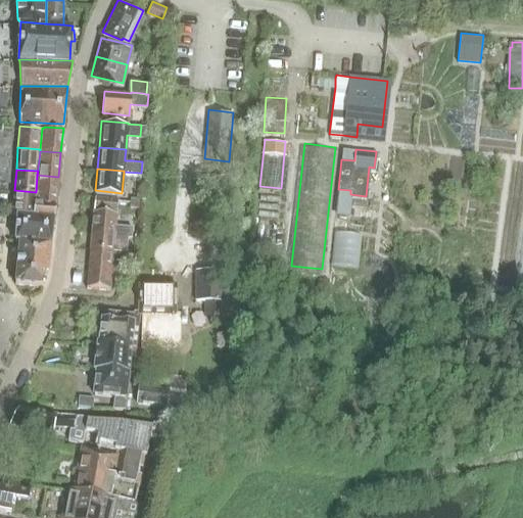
[(55,205),(58,177),(37,175),(36,192),(34,203),(55,205)]
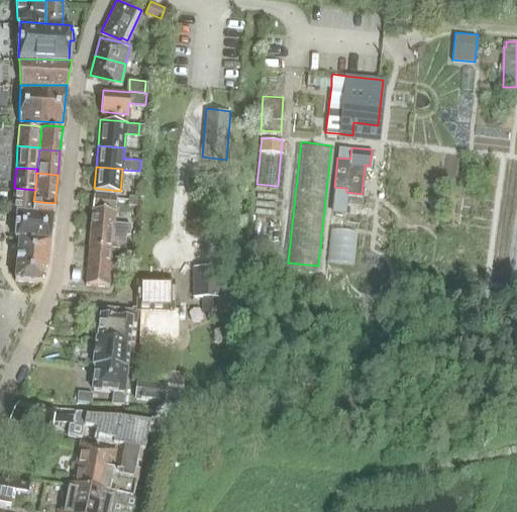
[(344,209),(346,192),(346,188),(334,187),(331,208),(344,209)]
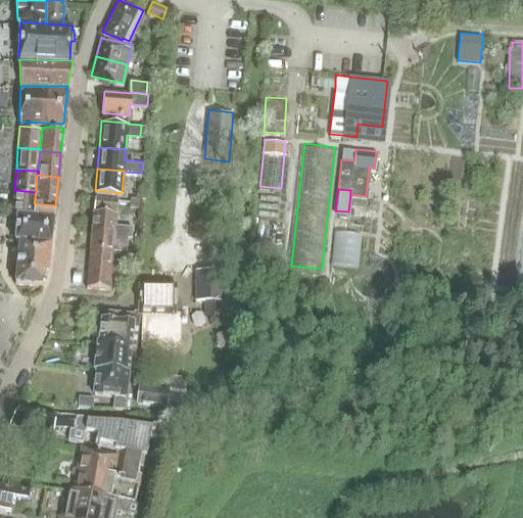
[(13,213),(16,214),(54,217),(55,205),(34,203),(36,192),(14,190),(13,213)]
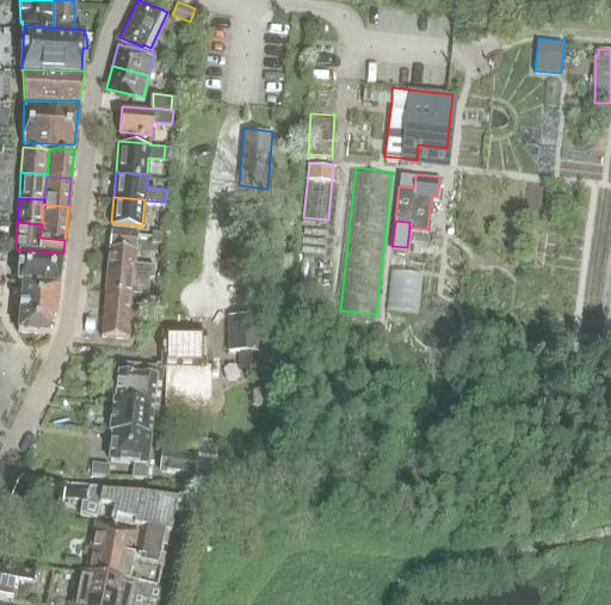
[(137,229),(111,227),(110,244),(136,246),(137,229)]
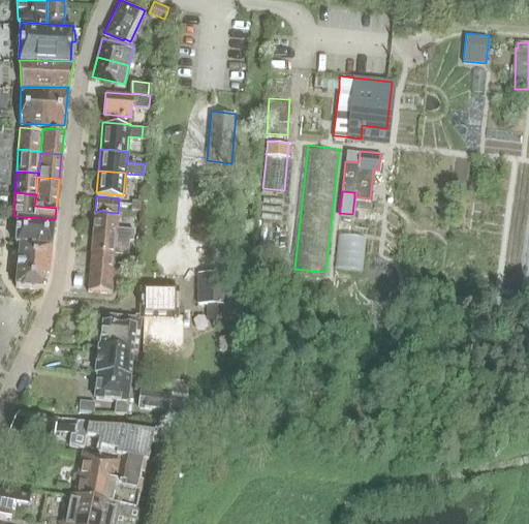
[(131,202),(131,207),(139,208),(141,197),(132,197),(131,202)]
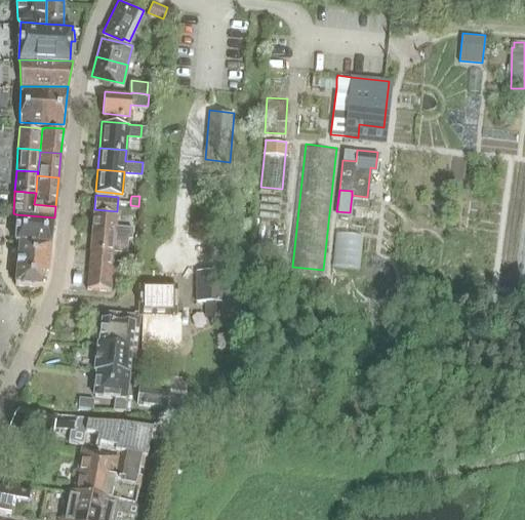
[(117,211),(94,209),(93,209),(92,229),(132,232),(132,225),(116,224),(117,211)]
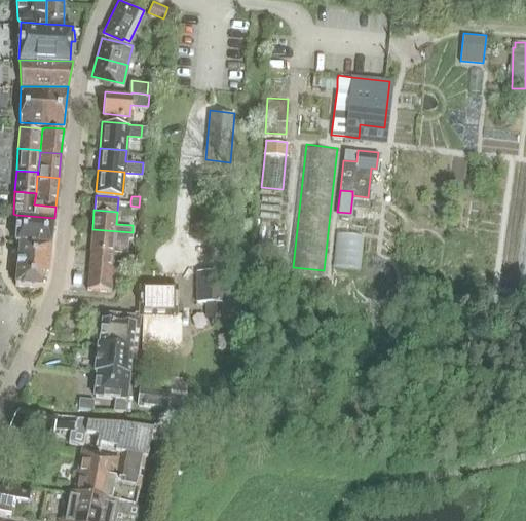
[(51,244),(54,218),(16,215),(14,240),(19,240),(51,244)]
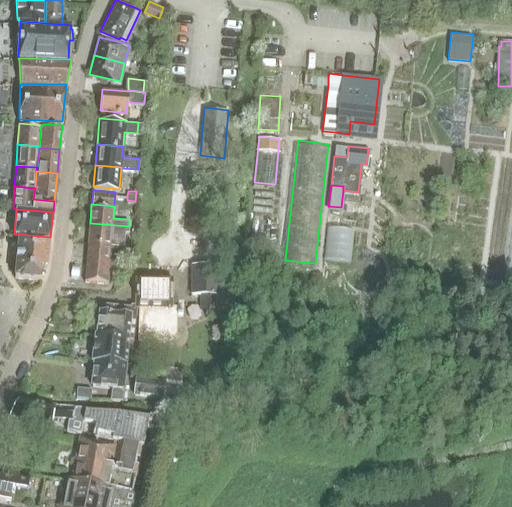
[(90,223),(88,242),(123,245),(124,230),(128,230),(129,226),(90,223)]
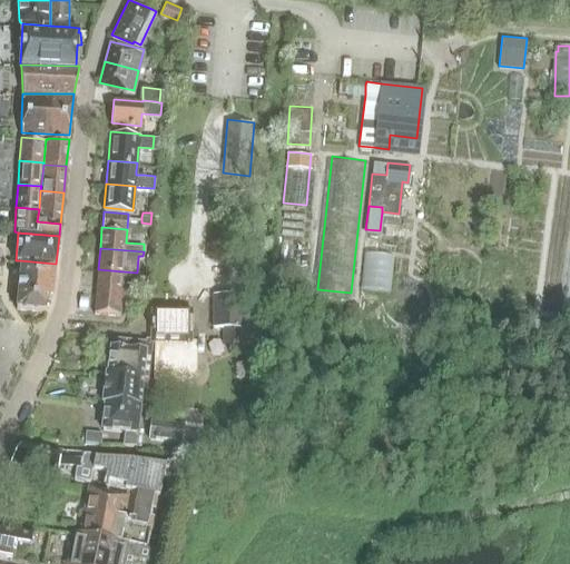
[(20,260),(16,306),(47,308),(48,296),(51,297),(56,264),(20,260)]
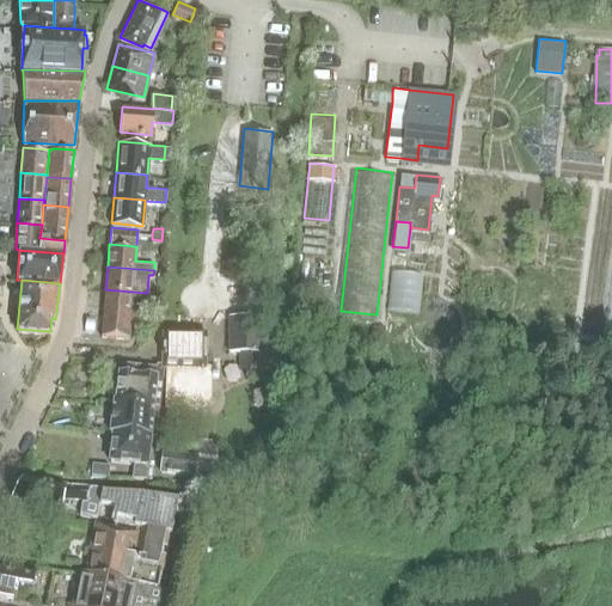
[(147,293),(105,289),(104,304),(146,307),(147,293)]
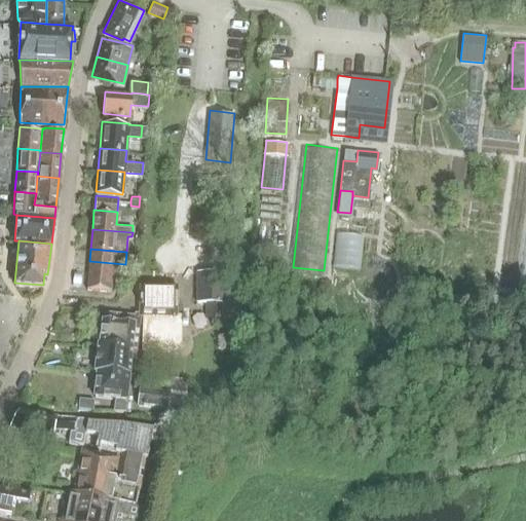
[(125,264),(89,261),(88,273),(123,276),(125,264)]
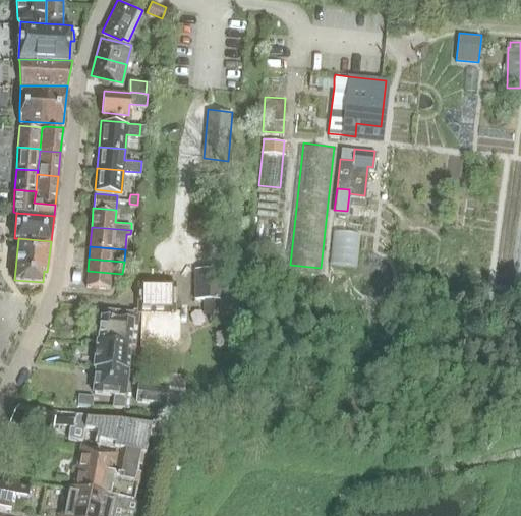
[(193,297),(219,298),(219,309),(242,309),(242,280),(221,279),(221,267),(193,267),(193,297)]
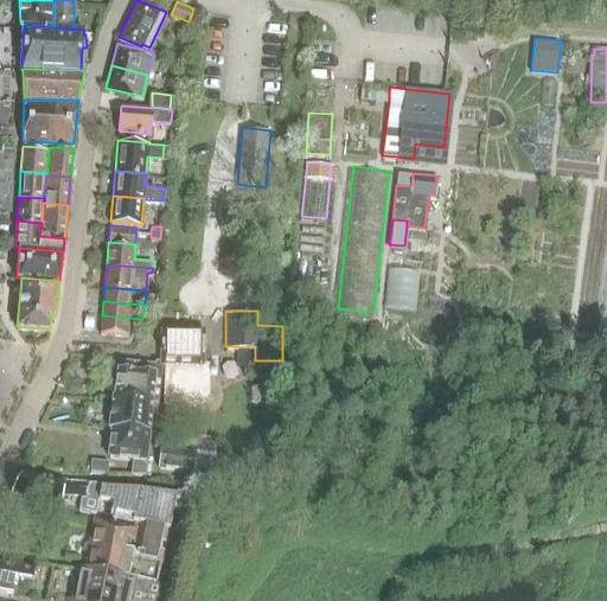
[(101,331),(127,333),(128,323),(142,324),(142,319),(102,315),(101,331)]
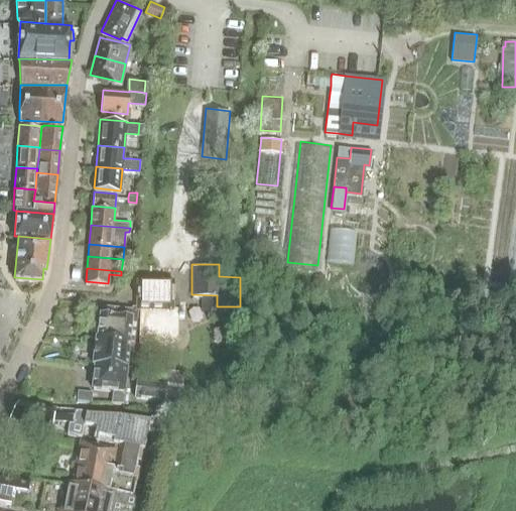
[(173,278),(137,277),(137,304),(137,307),(139,307),(139,311),(138,343),(162,343),(168,342),(173,340),(176,335),(177,306),(173,306),(173,278)]
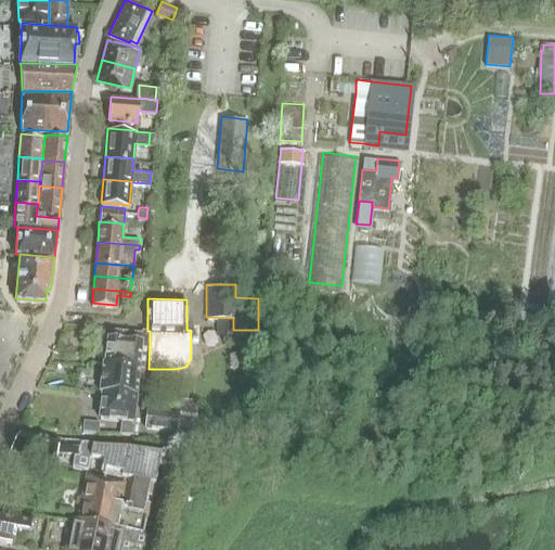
[(150,335),(150,331),(147,331),(147,328),(142,328),(141,330),(110,327),(108,336),(107,336),(105,361),(103,361),(103,362),(139,367),(139,366),(144,367),(149,335),(150,335)]
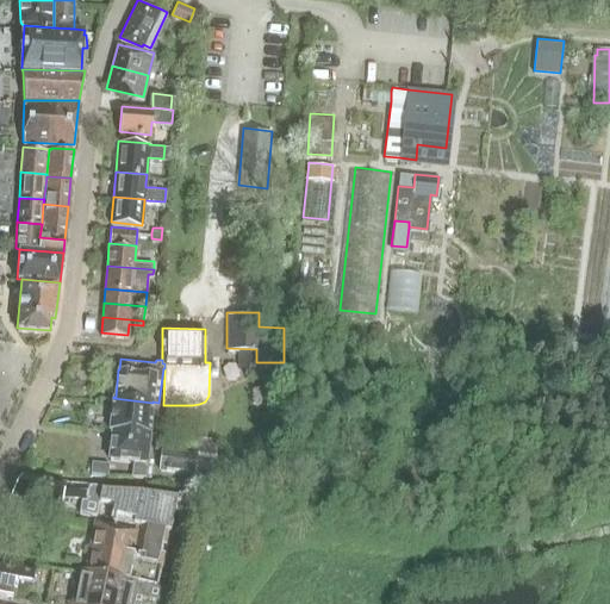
[(110,428),(112,428),(149,431),(153,403),(113,398),(110,428)]
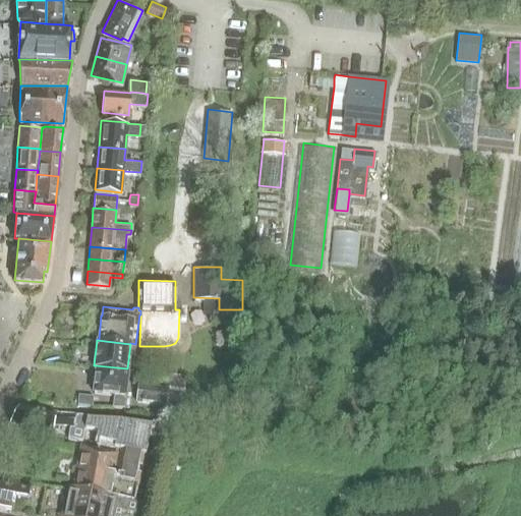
[(96,365),(93,390),(117,393),(115,404),(124,405),(127,368),(96,365)]
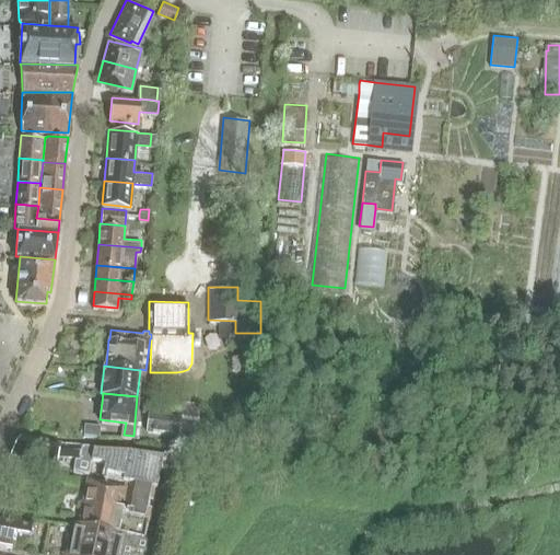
[(181,414),(178,432),(195,434),(199,402),(182,401),(181,414)]
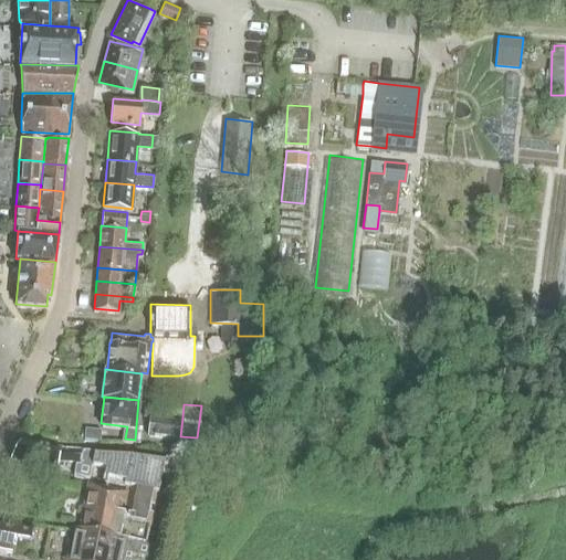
[(180,436),(182,418),(173,416),(174,408),(163,407),(161,415),(150,414),(148,432),(180,436)]
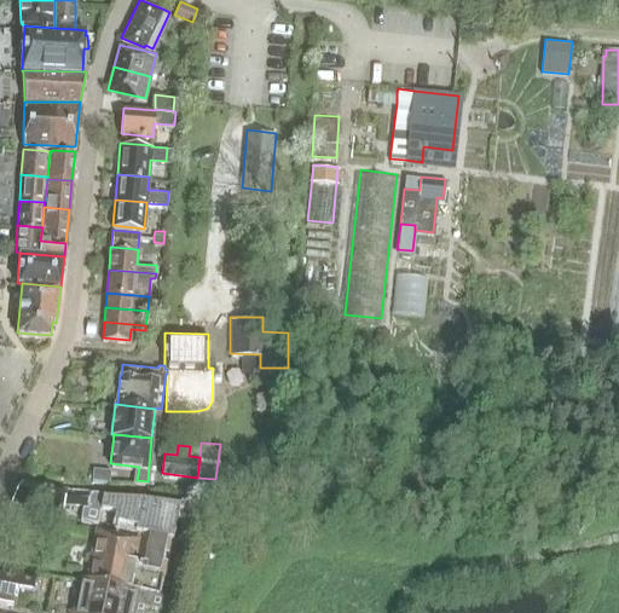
[(92,466),(91,478),(109,480),(110,468),(92,466)]
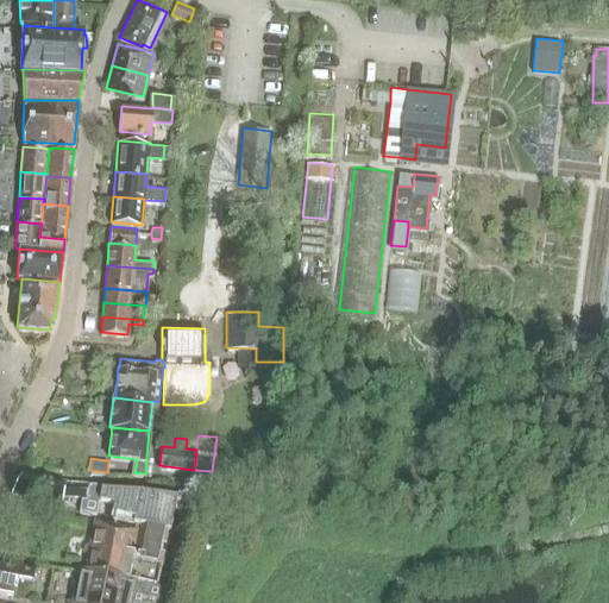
[(64,481),(23,472),(12,491),(61,501),(62,492),(86,495),(88,482),(64,481)]
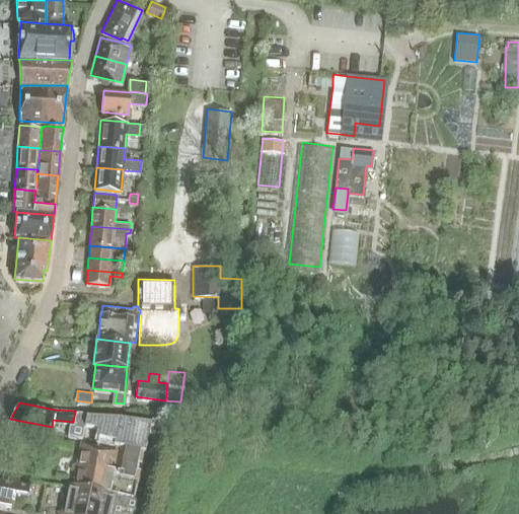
[(84,425),(87,412),(75,411),(73,422),(84,425)]
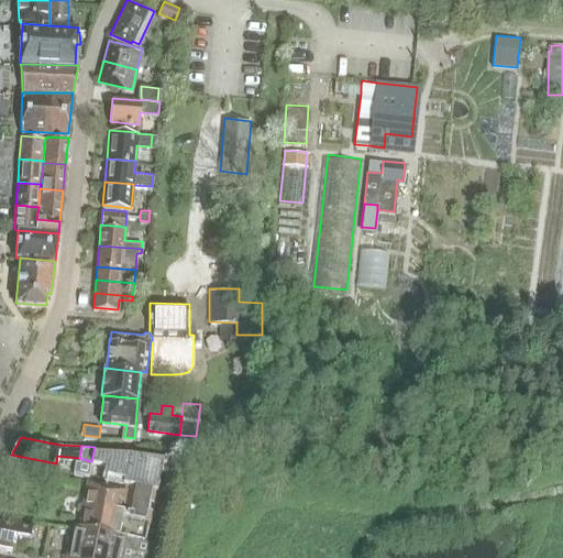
[(129,488),(155,493),(161,469),(168,471),(172,455),(130,448),(95,447),(91,461),(107,465),(105,478),(130,483),(129,488)]
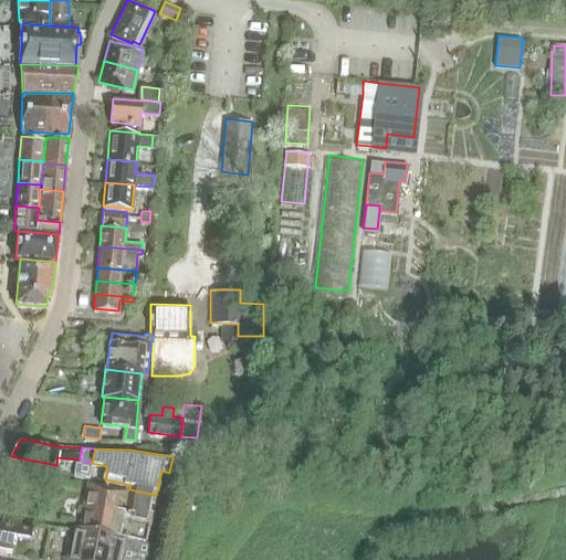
[(152,521),(133,517),(134,510),(124,508),(128,489),(87,481),(79,527),(134,539),(145,541),(149,522),(150,524),(152,521)]
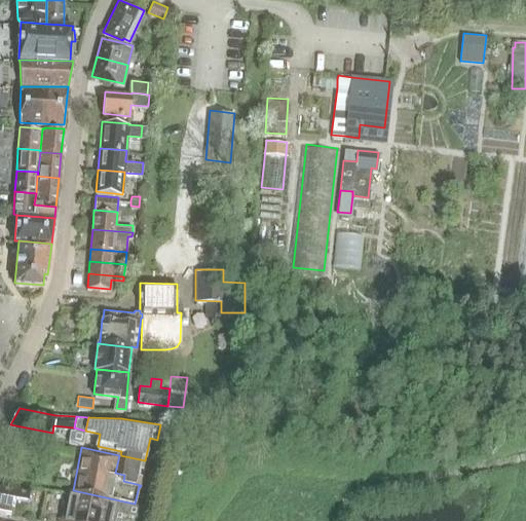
[(119,455),(115,473),(124,475),(123,481),(141,485),(145,460),(120,455),(119,455)]
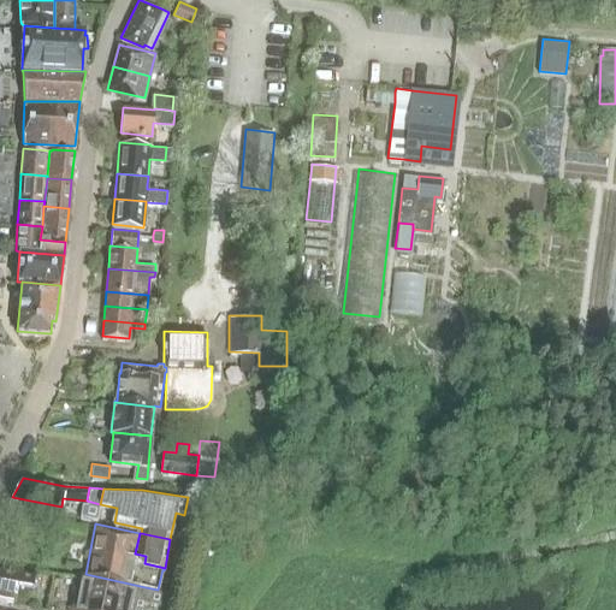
[(33,591),(36,573),(21,570),(0,566),(0,597),(15,600),(17,587),(33,591)]
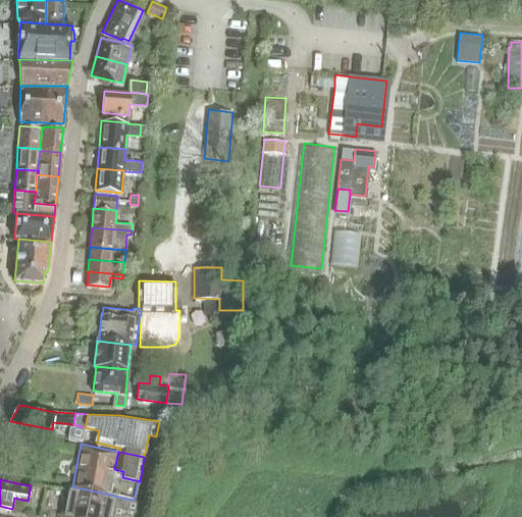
[(123,498),(72,486),(66,484),(59,516),(112,516),(113,515),(119,516),(123,498)]
